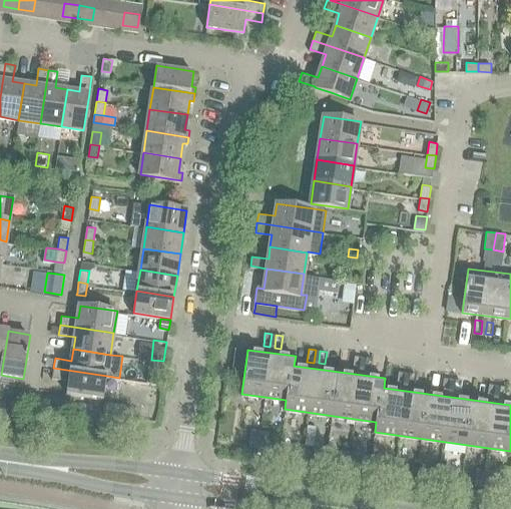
[(360,369),(362,357),(355,356),(353,368),(360,369)]
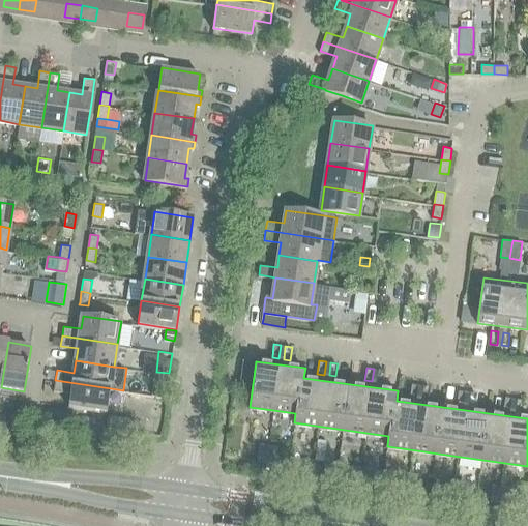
[(383,383),(385,370),(378,369),(376,382),(383,383)]
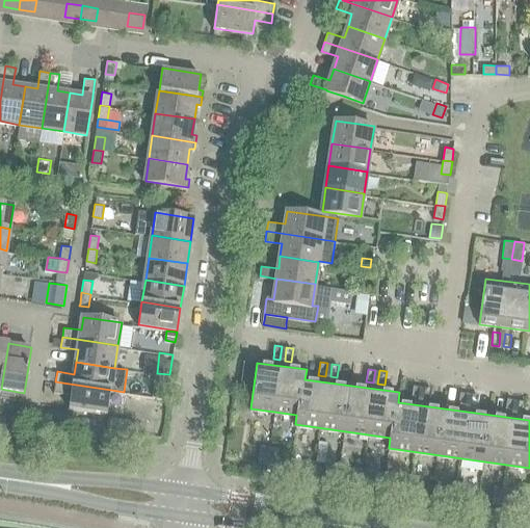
[(166,397),(169,376),(157,374),(154,395),(166,397)]
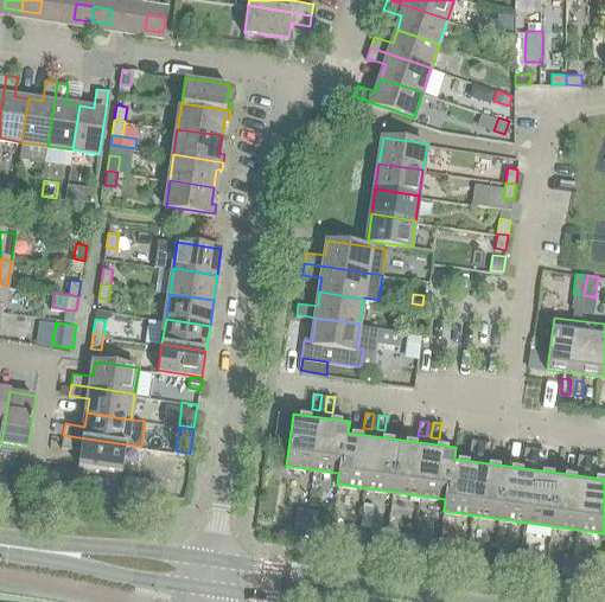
[(122,471),(127,444),(63,435),(62,446),(81,449),(78,465),(122,471)]
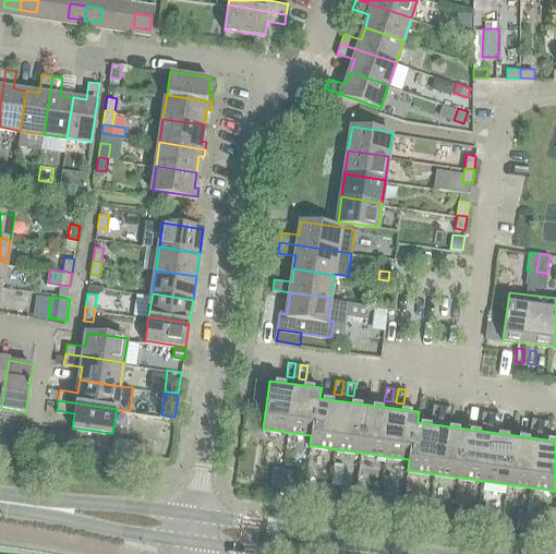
[(439,419),(442,405),(434,404),(432,418),(439,419)]
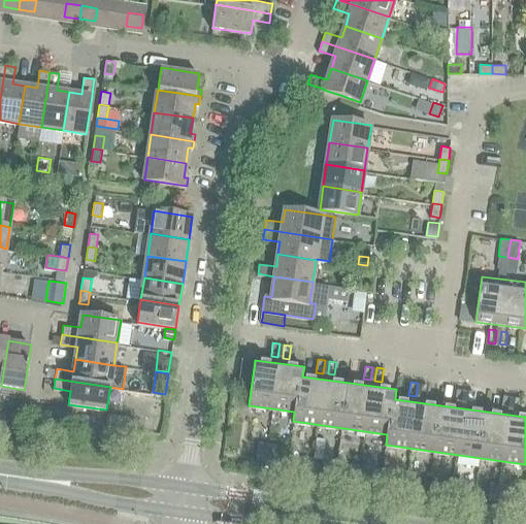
[(427,398),(429,385),(422,384),(420,397),(427,398)]
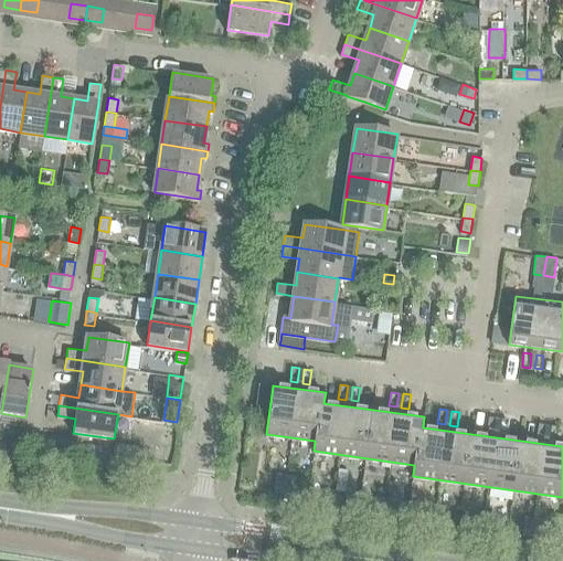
[(495,431),(497,417),(489,416),(487,430),(495,431)]
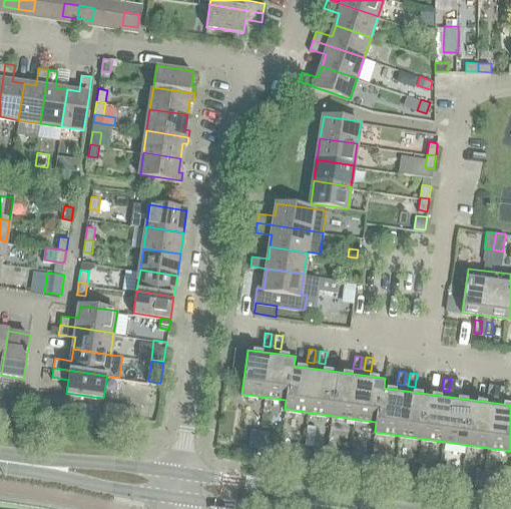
[(460,393),(462,380),(455,379),(453,392),(460,393)]
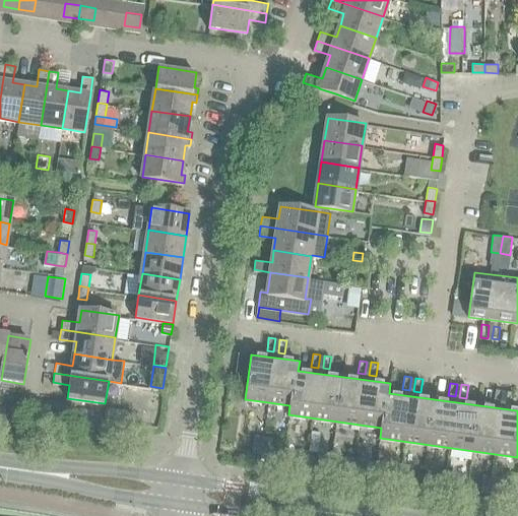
[(501,403),(503,390),(496,389),(494,402),(501,403)]
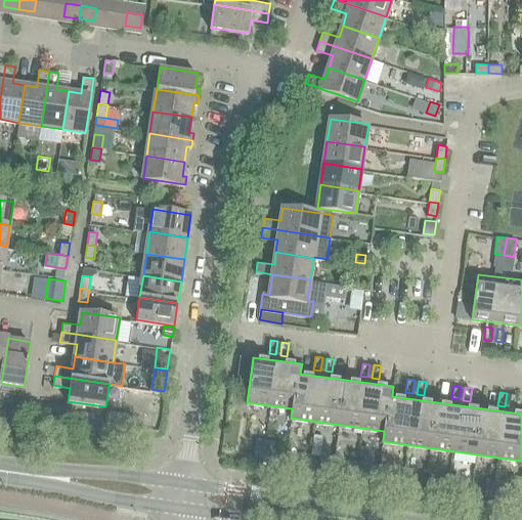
[(516,407),(518,395),(511,394),(509,406),(516,407)]
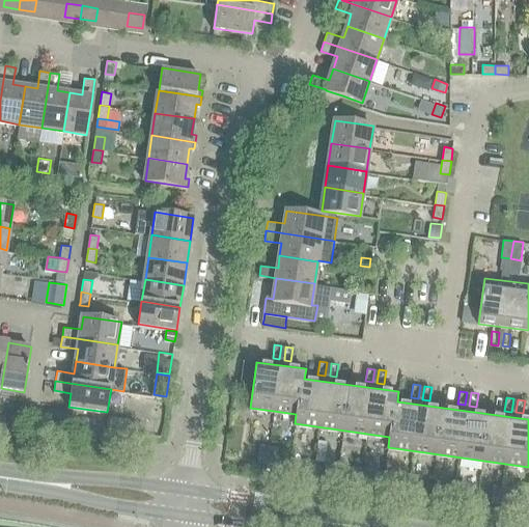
[(110,415),(108,427),(133,431),(135,418),(110,415)]
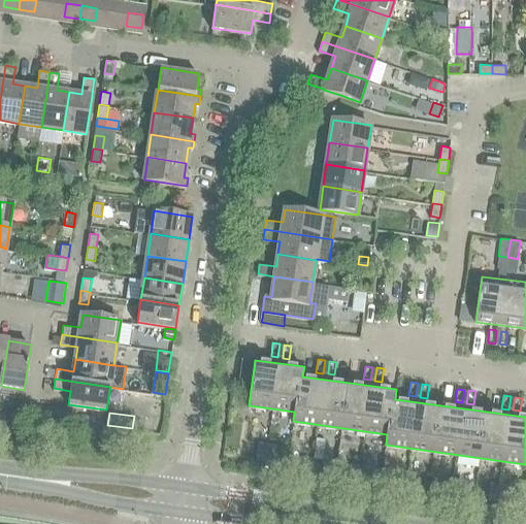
[(316,437),(313,457),(323,458),(325,438),(316,437)]
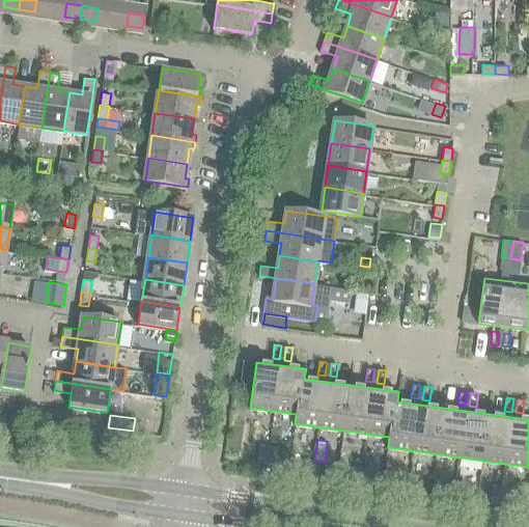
[(257,462),(268,463),(270,445),(260,444),(257,462)]
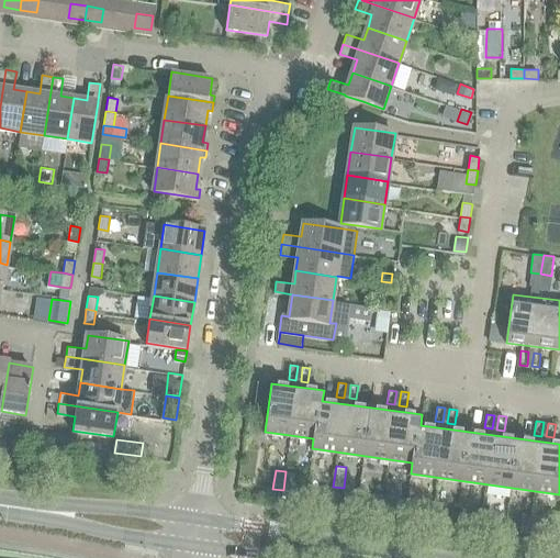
[(295,472),(286,471),(283,490),(293,491),(295,472)]
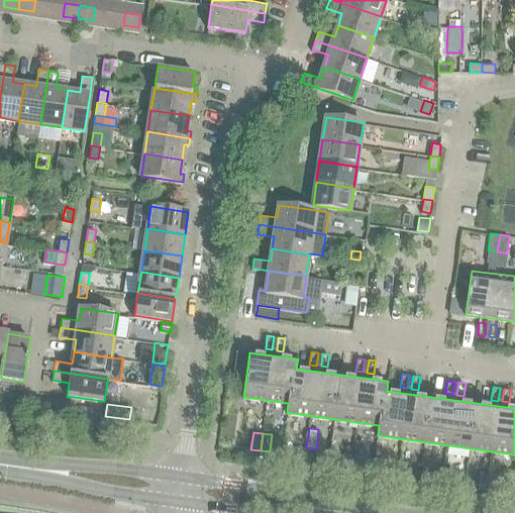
[(295,464),(304,465),(306,447),(297,446),(295,464)]
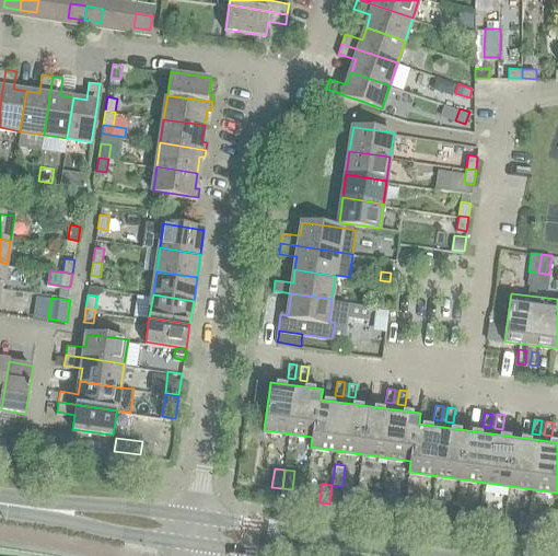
[(343,486),(332,485),(329,504),(339,506),(343,486)]
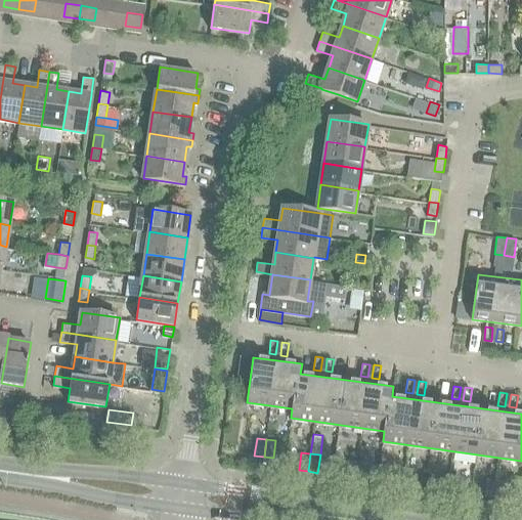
[(337,459),(335,475),(346,476),(348,460),(337,459)]
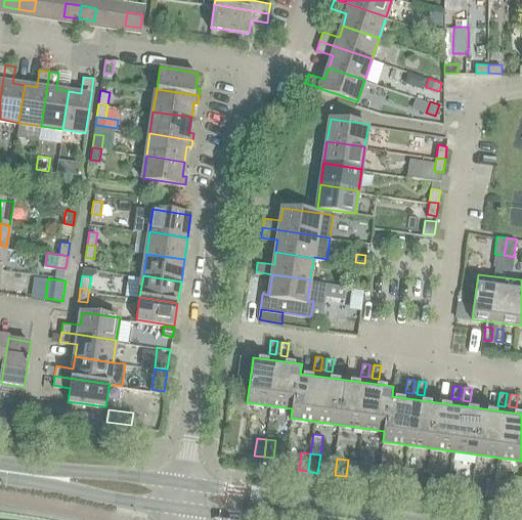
[(346,476),(355,478),(358,461),(348,459),(348,460),(346,476)]
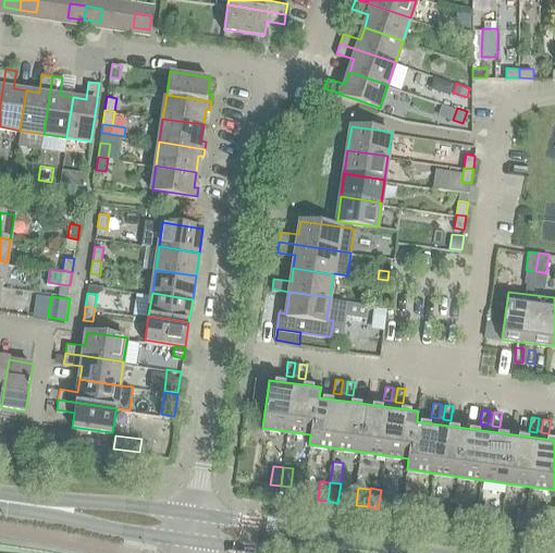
[(391,491),(381,490),(378,508),(387,510),(391,491)]
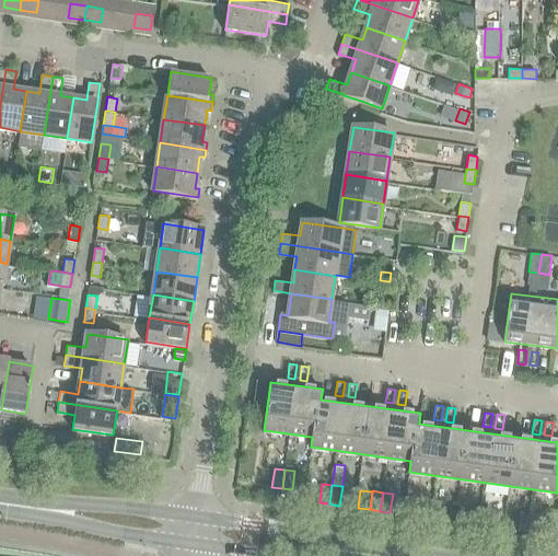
[(418,517),(429,518),(431,499),(421,497),(418,517)]
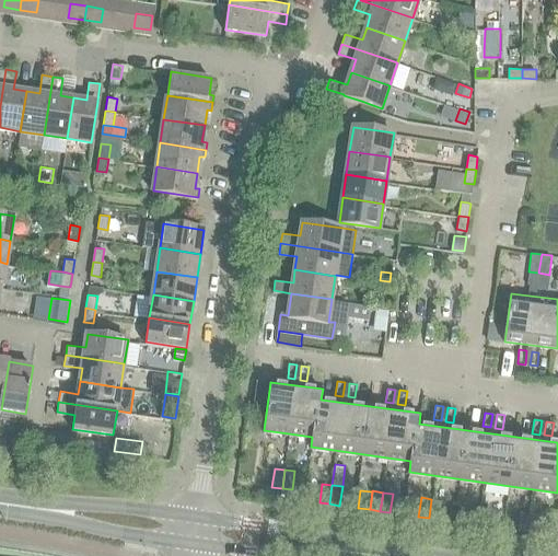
[(442,500),(431,499),(429,518),(439,520),(442,500)]
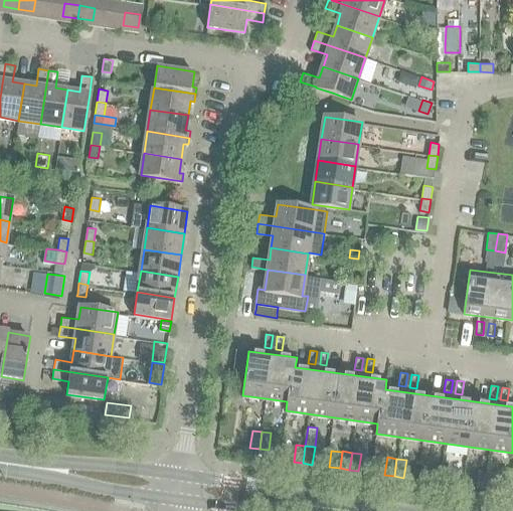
[(431,481),(440,482),(443,465),(433,464),(431,481)]
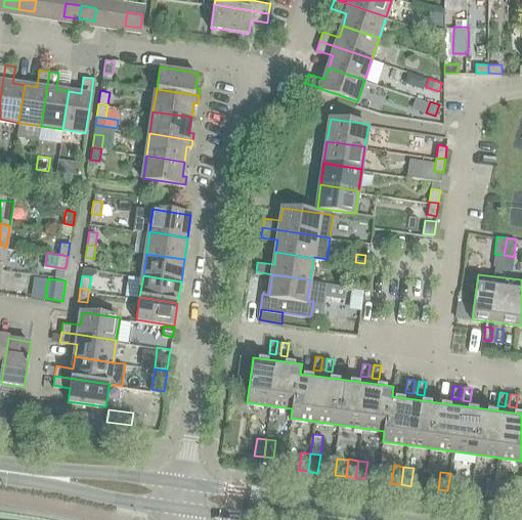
[(460,474),(450,473),(447,490),(458,492),(460,474)]
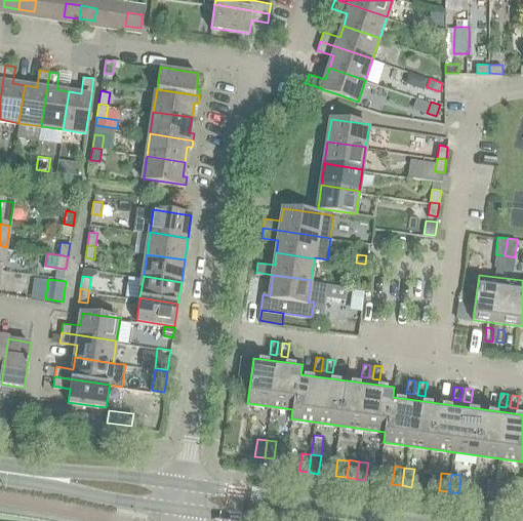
[(485,496),(494,498),(497,480),(488,479),(485,496)]
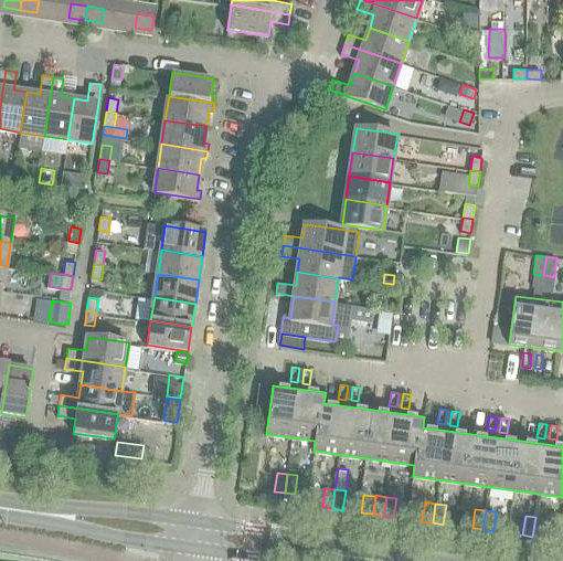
[(545,519),(535,517),(532,537),(542,538),(545,519)]
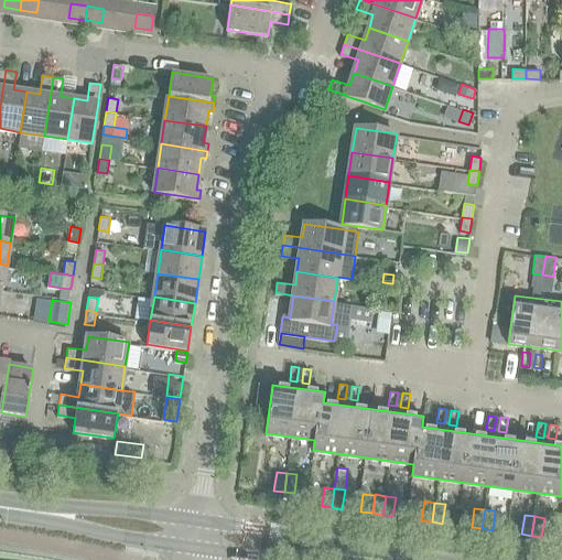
[(506,535),(507,526),(498,525),(497,535),(506,535)]
